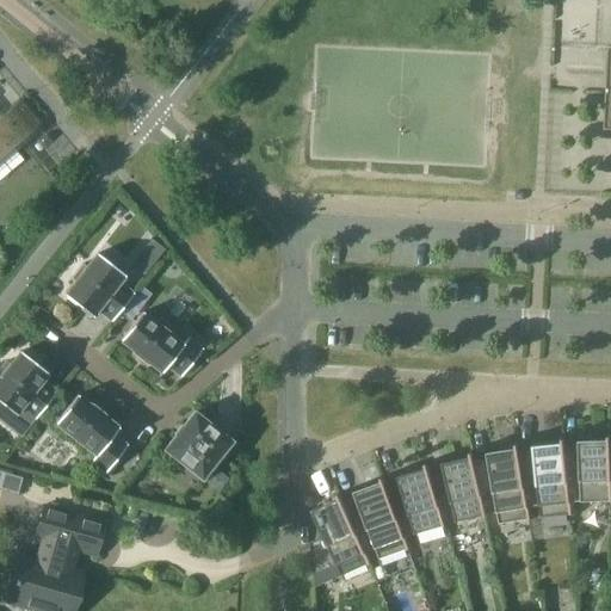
[(0,158),(47,119),(26,96),(0,118),(0,158)]
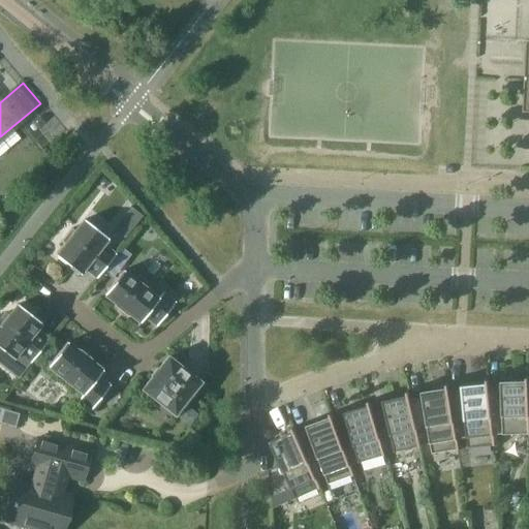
[(325,213),(318,213),(316,227),(323,227),(325,213)]
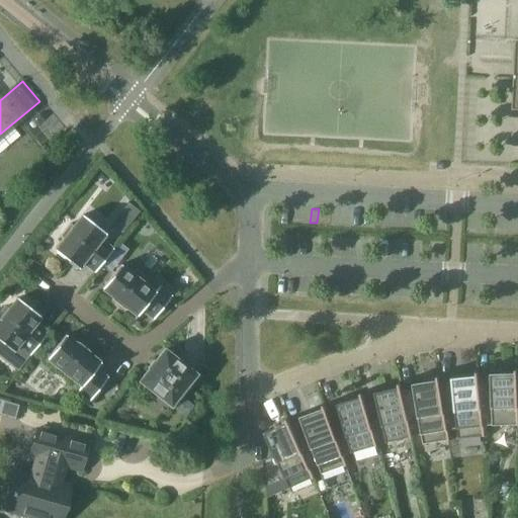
[(79,269),(83,264),(95,273),(110,254),(113,249),(102,240),(106,234),(82,216),(73,227),(70,224),(60,236),(64,239),(55,250),(79,269)]
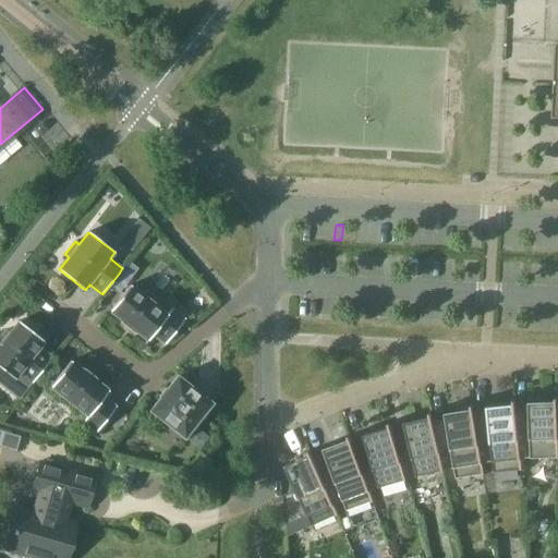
[(122,268),(119,274),(129,281),(137,269),(128,262),(122,268)]
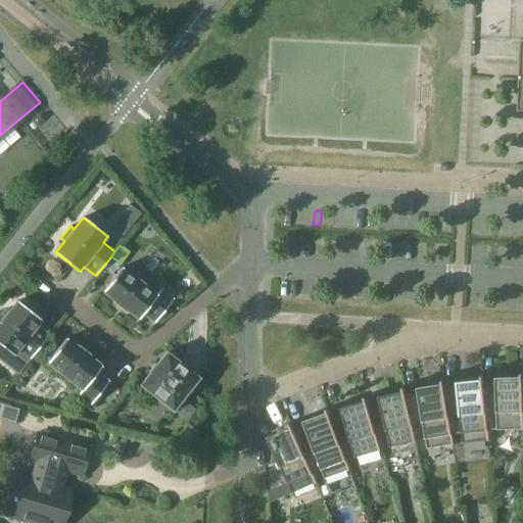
[(146,286),(149,283),(136,273),(133,276),(122,268),(103,291),(114,301),(126,311),(127,311),(138,320),(143,314),(154,323),(174,298),(160,288),(156,294),(146,286)]
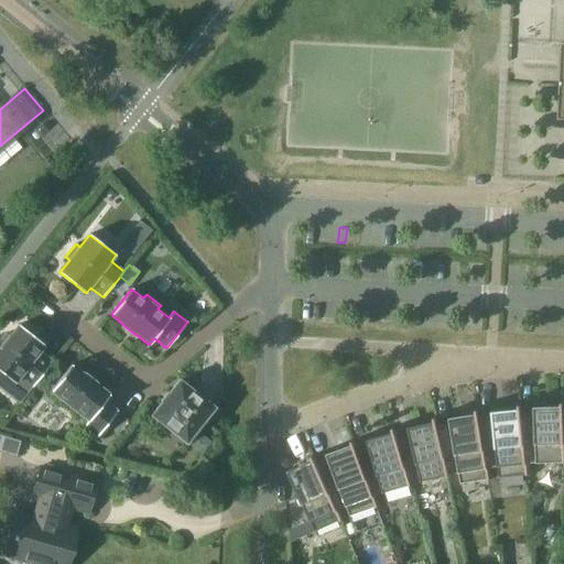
[(45,345),(19,325),(9,337),(4,334),(0,339),(0,371),(14,383),(20,378),(32,388),(53,361),(40,351),(45,345)]
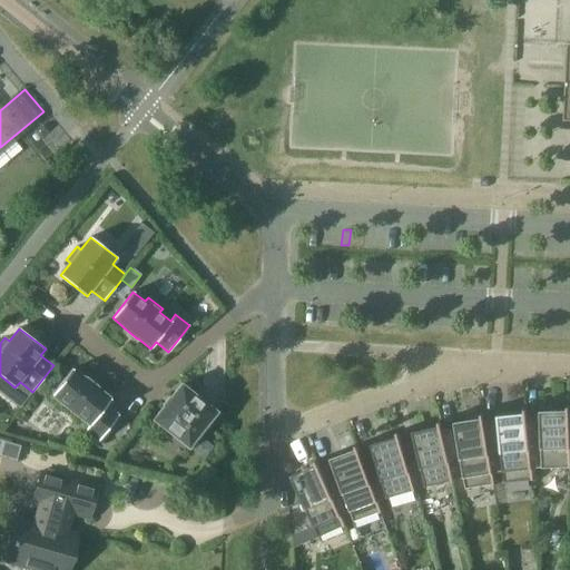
[(85,431),(98,442),(119,415),(106,405),(111,400),(98,389),(98,387),(86,379),(72,369),(51,395),(65,404),(61,409),(75,420),(78,415),(89,424),(85,431)]
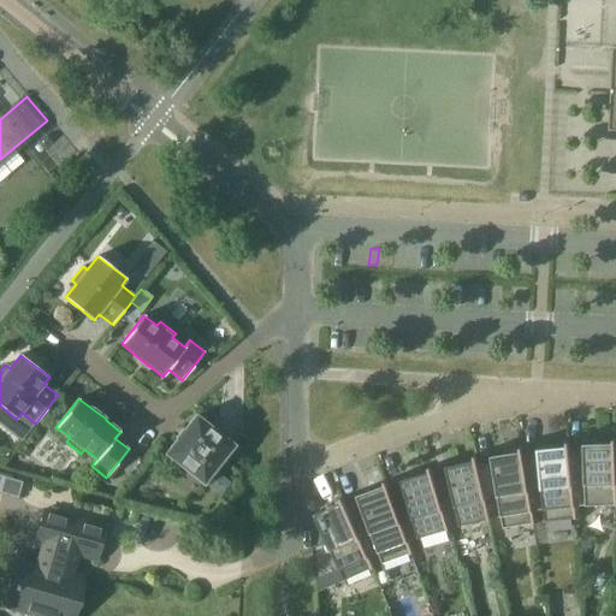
[(203,484),(234,445),(195,415),(184,431),(183,430),(177,438),(165,454),(203,484)]
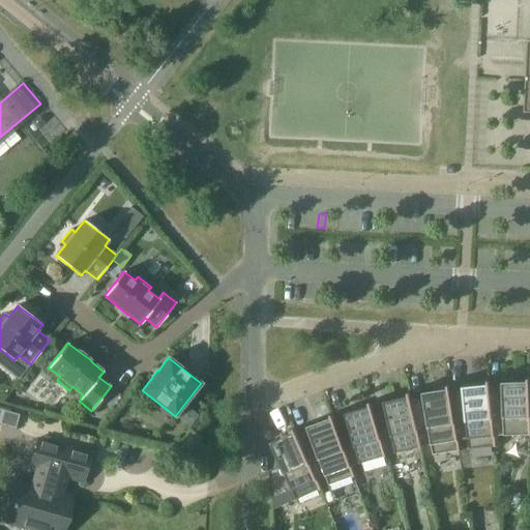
[(489,380),(496,447),(495,435),(505,435),(529,435),(529,409),(529,378),(528,378),(528,382),(503,383),(503,387),(491,388),(490,380),(489,380)]
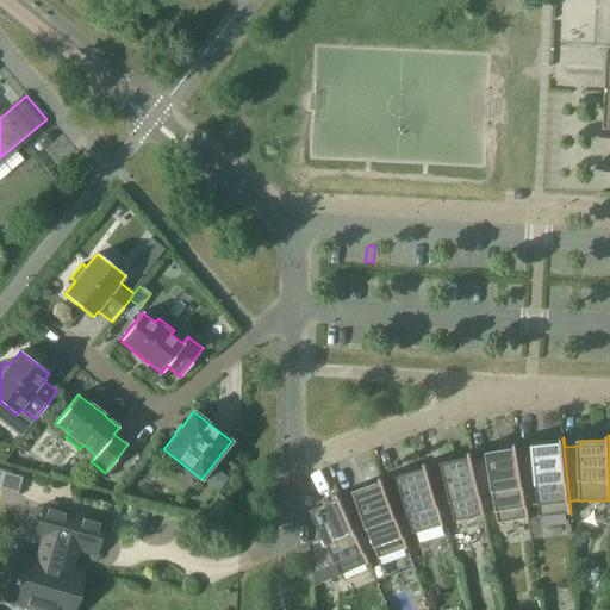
[(516,442),(529,520),(530,520),(528,506),(539,505),(540,516),(568,514),(570,515),(571,515),(562,437),(561,437),(562,443),(533,446),(534,450),(520,453),(517,442),(516,442)]
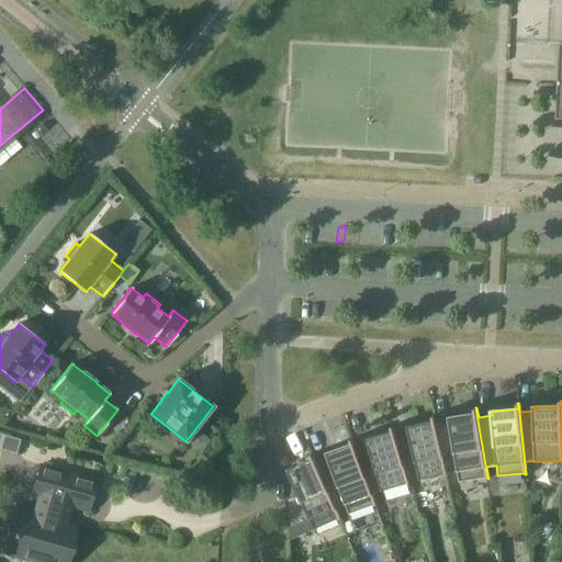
[(434,415),(448,476),(448,475),(458,473),(460,482),(486,478),(486,479),(487,479),(475,407),(474,408),(475,413),(449,417),(450,422),(437,425),(435,415),(434,415)]
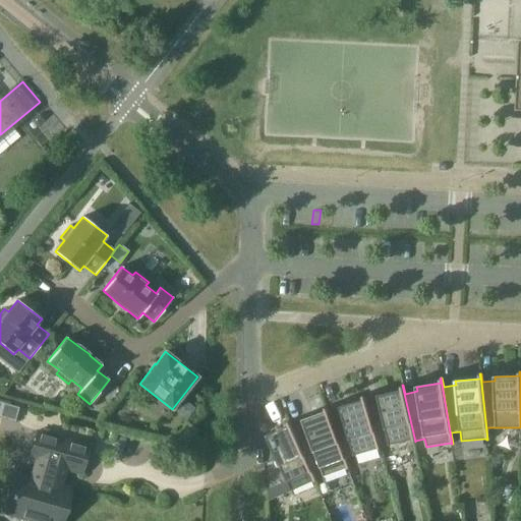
[(363,395),(380,449),(381,449),(380,448),(390,445),(413,441),(414,442),(415,442),(402,385),(401,386),(402,390),(379,396),(379,399),(366,403),(364,395),(363,395)]
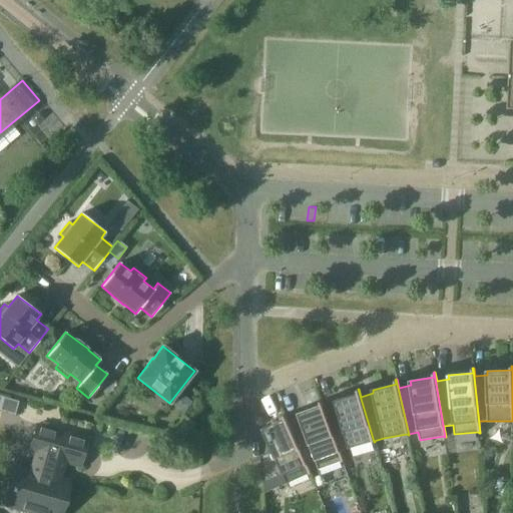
[(344,462),(341,453),(349,449),(373,442),(373,443),(374,442),(358,389),(357,389),(359,394),(335,401),(336,404),(325,408),(322,400),(321,401),(344,462)]
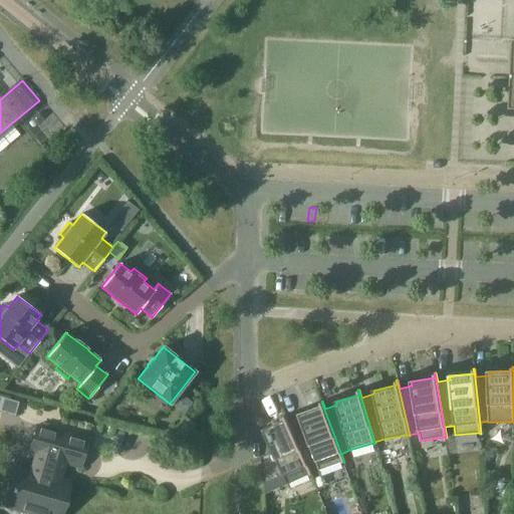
[(285,416),(311,475),(312,475),(308,466),(316,462),(319,471),(342,462),(343,463),(344,463),(321,402),(320,402),(322,406),(299,415),(300,418),(289,423),(285,415),(285,416)]
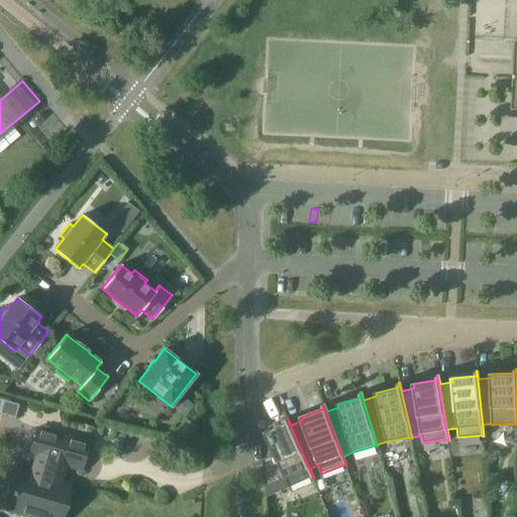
[(288,422),(266,432),(275,454),(264,459),(266,487),(286,479),(289,488),(312,478),(312,479),(313,478),(287,418),(286,418),(288,422)]
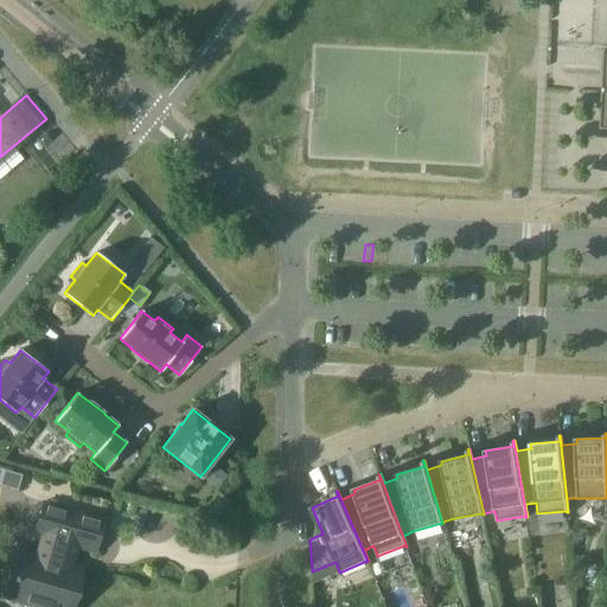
[(74,568),(78,548),(95,553),(104,519),(64,508),(65,504),(51,500),(50,504),(43,502),(34,535),(40,536),(34,556),(20,553),(7,598),(40,606),(70,606),(81,569),(74,568)]
